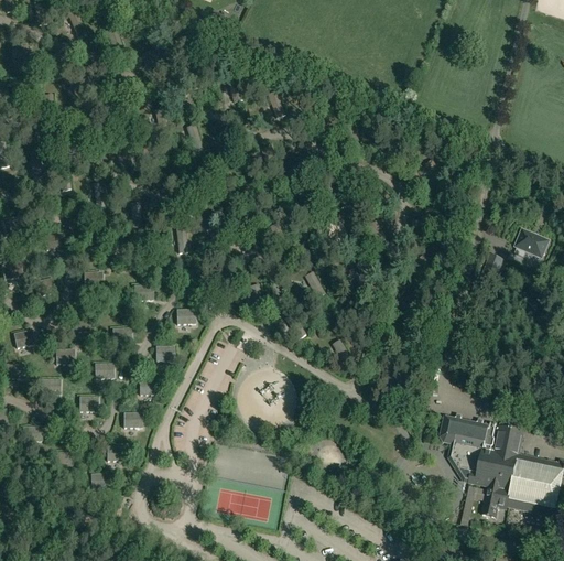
[(4,0),(7,10),(15,9),(13,0),(4,0)]
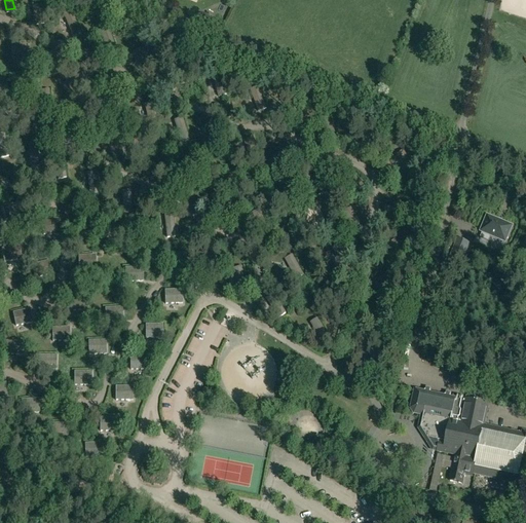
[(35,22),(43,21),(40,0),(32,0),(35,22)]
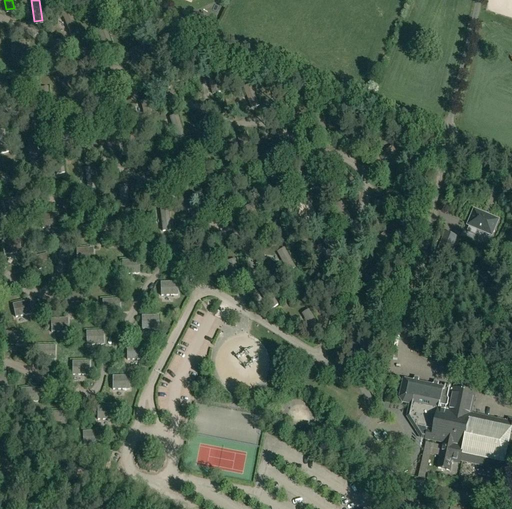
[(78,29),(69,9),(62,12),(71,32),(78,29)]
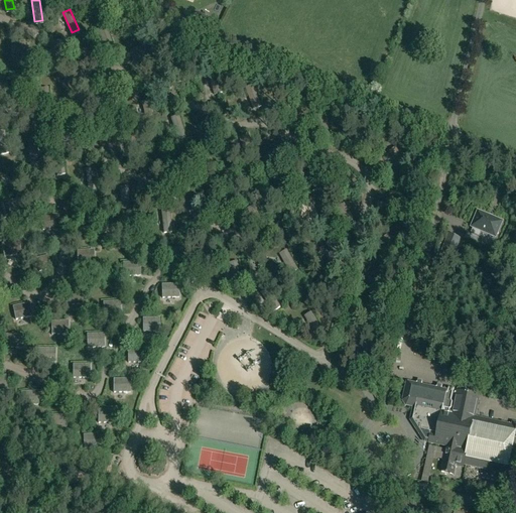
[(114,46),(106,25),(98,28),(106,49),(114,46)]
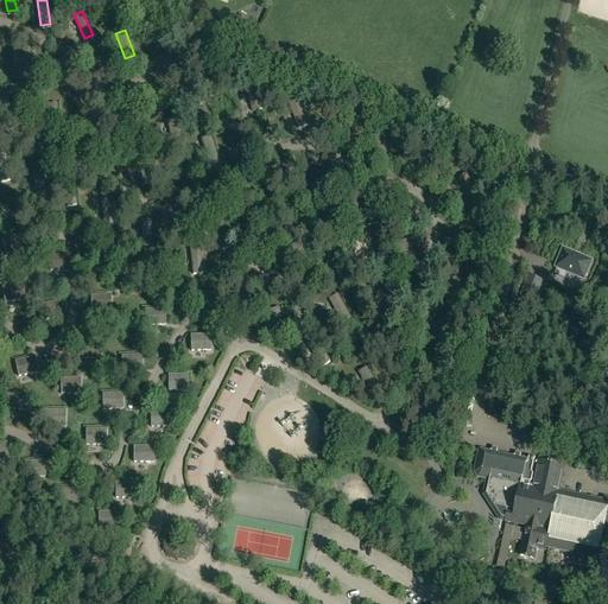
[(32,71),(29,45),(19,46),(23,72),(32,71)]
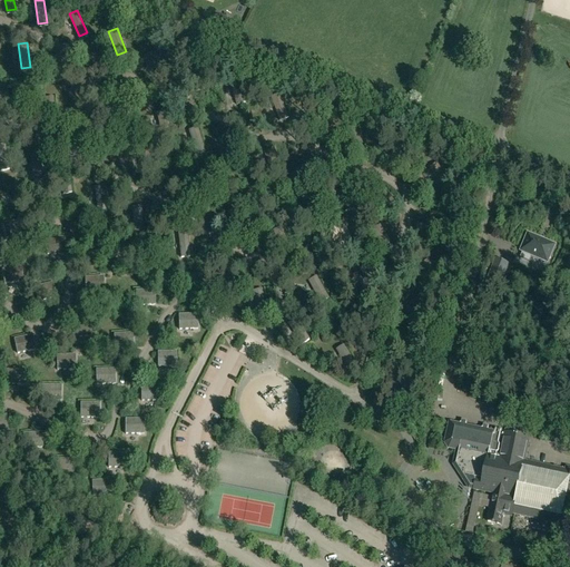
[(158,74),(166,71),(158,48),(150,50),(158,74)]
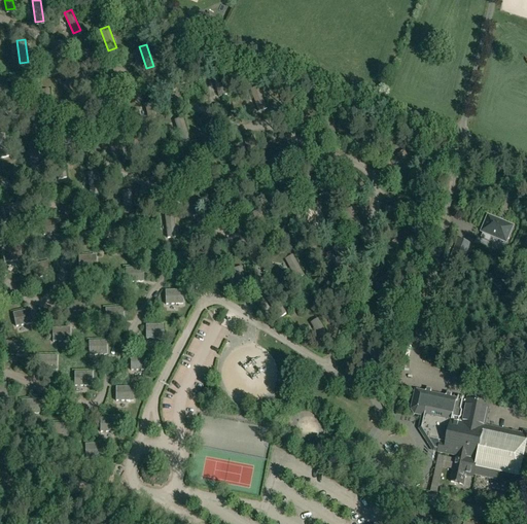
[(48,72),(58,71),(54,48),(45,49),(48,72)]
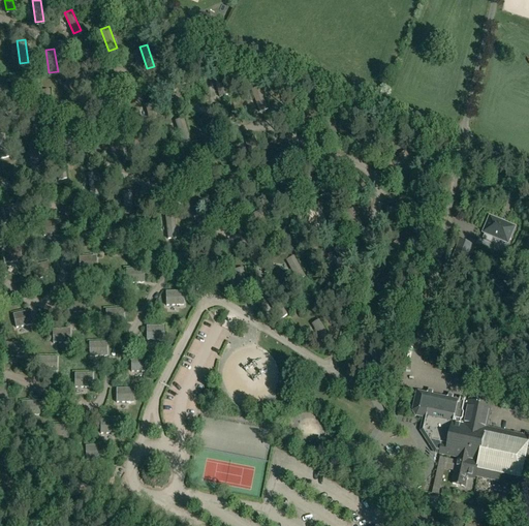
[(183,82),(191,80),(185,57),(177,59),(183,82)]
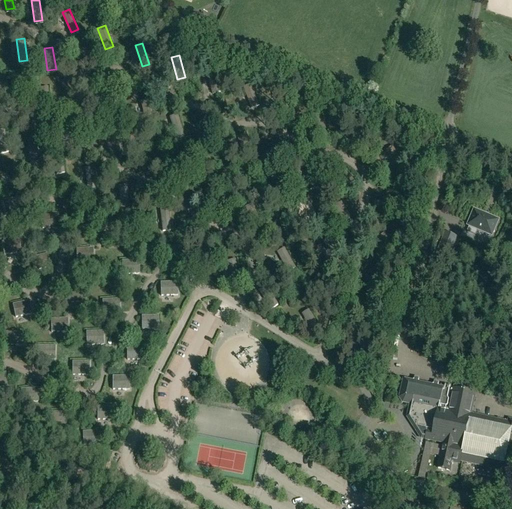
[(79,82),(87,80),(83,59),(75,60),(79,82)]
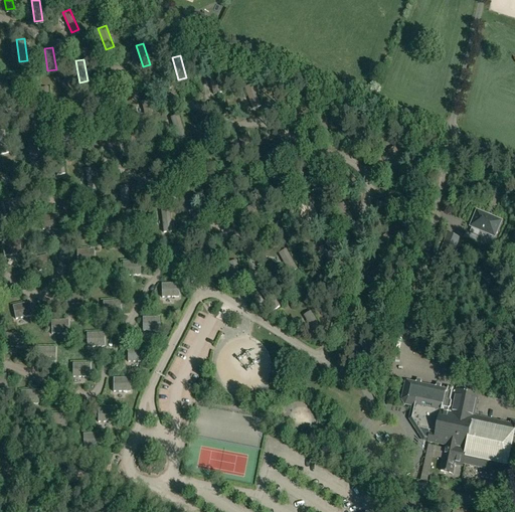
[(222,90),(215,68),(207,70),(214,93),(222,90)]
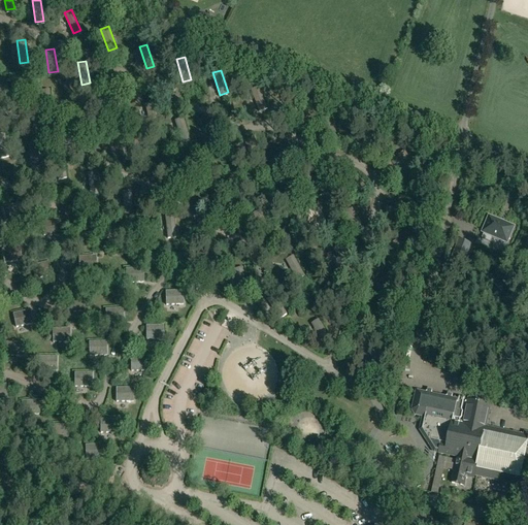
[(108,73),(109,96),(118,96),(117,73),(108,73)]
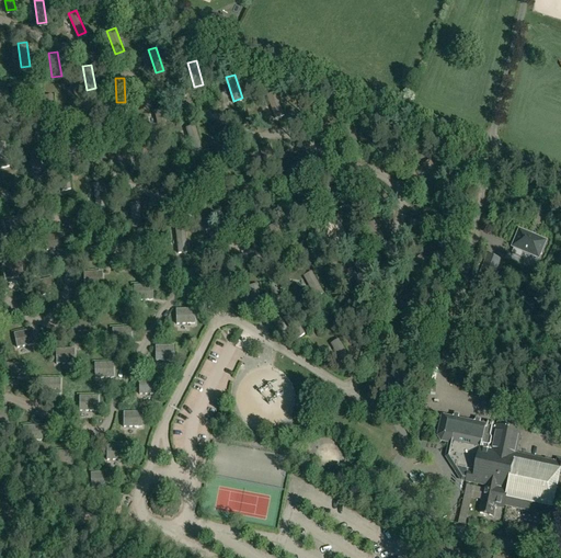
[(11,87),(15,111),(24,110),(20,86),(11,87)]
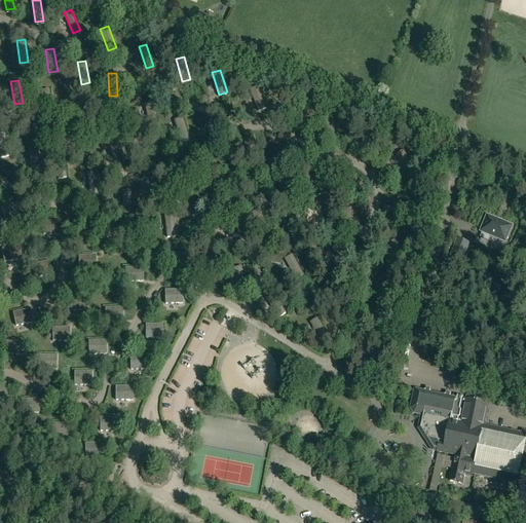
[(258,109),(266,106),(259,84),(251,87),(258,109)]
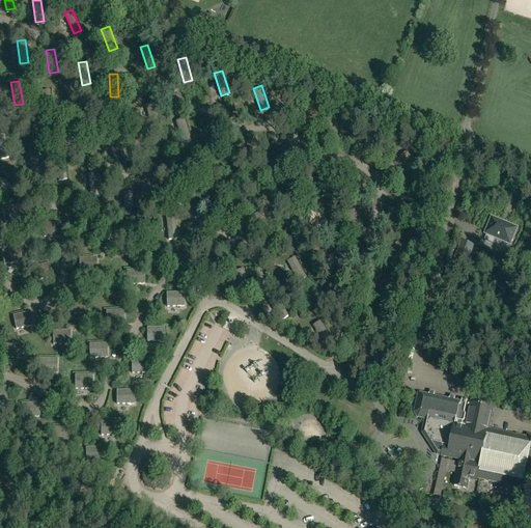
[(40,89),(43,112),(51,111),(49,88),(40,89)]
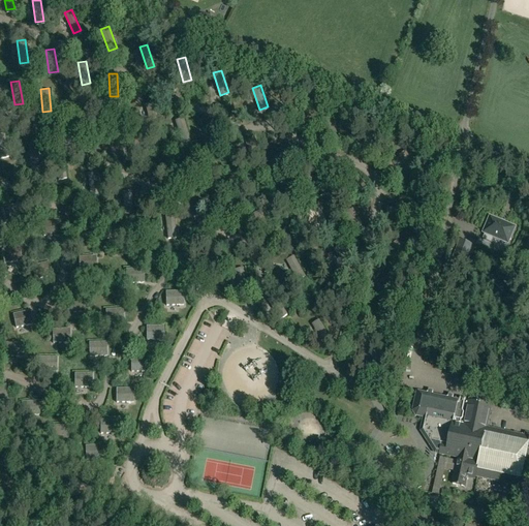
[(70,118),(79,117),(74,94),(66,95),(70,118)]
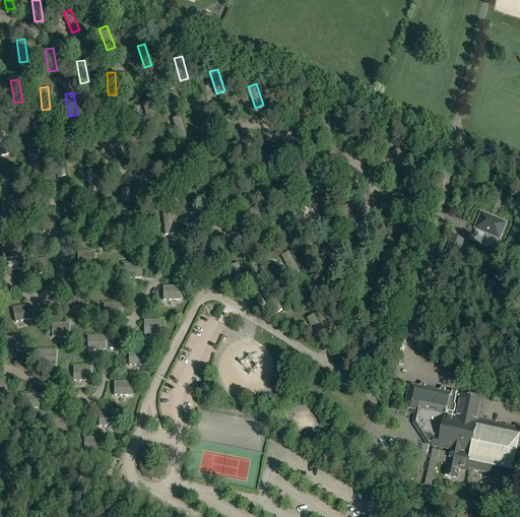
[(290,119),(298,116),(289,95),(282,99),(290,119)]
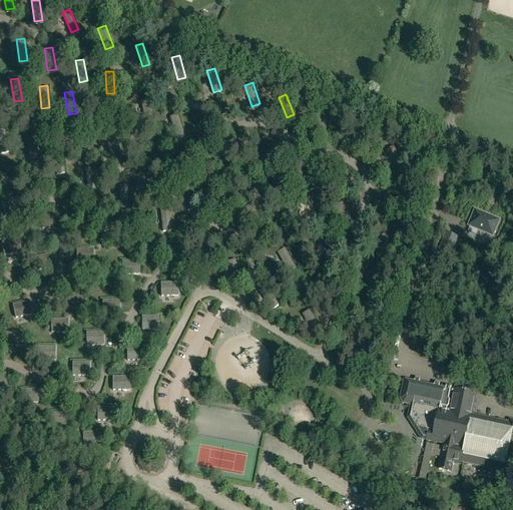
[(140,99),(146,121),(153,119),(148,97),(140,99)]
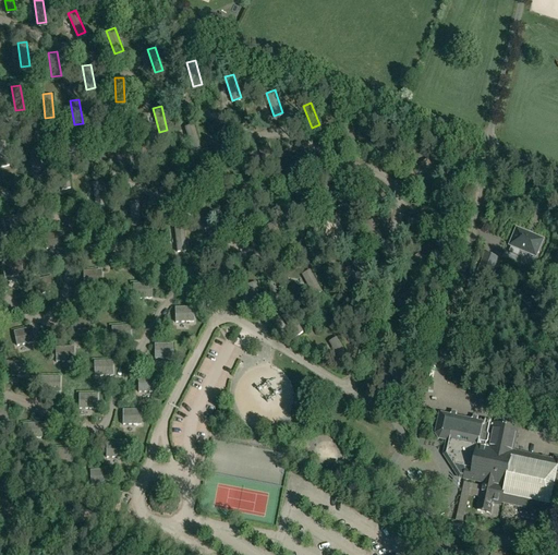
[(105,139),(113,137),(111,113),(102,115),(105,139)]
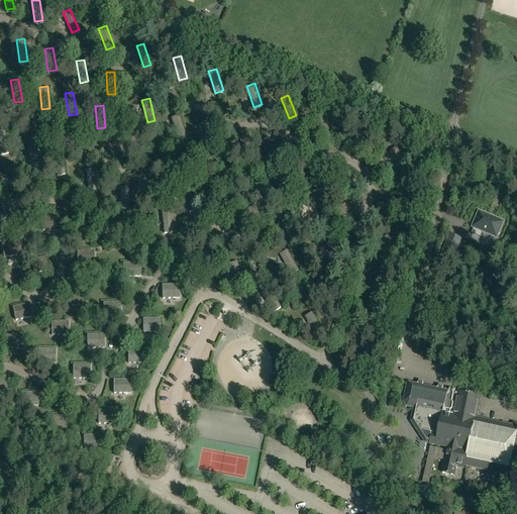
[(322,112),(315,116),(324,136),(331,133),(322,112)]
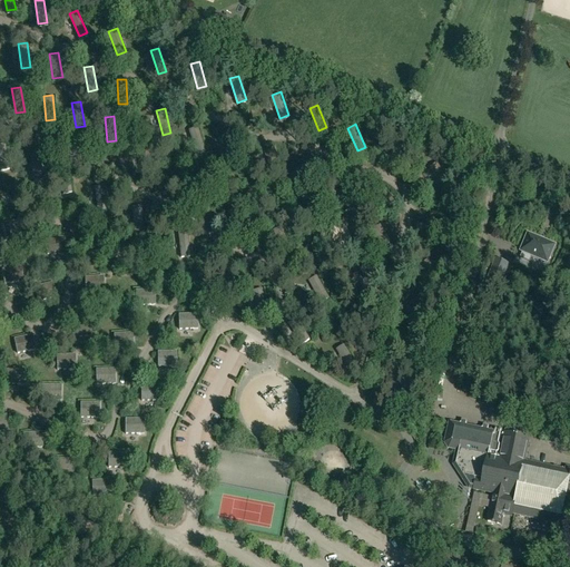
[(196,152),(205,149),(197,125),(188,128),(196,152)]
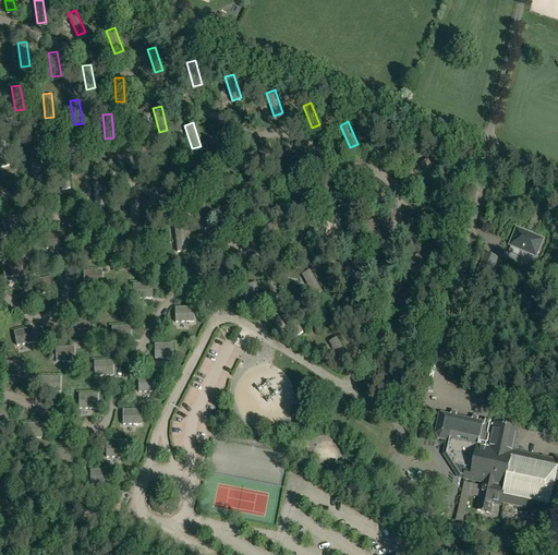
[(379,141),(393,160),(401,155),(387,135),(379,141)]
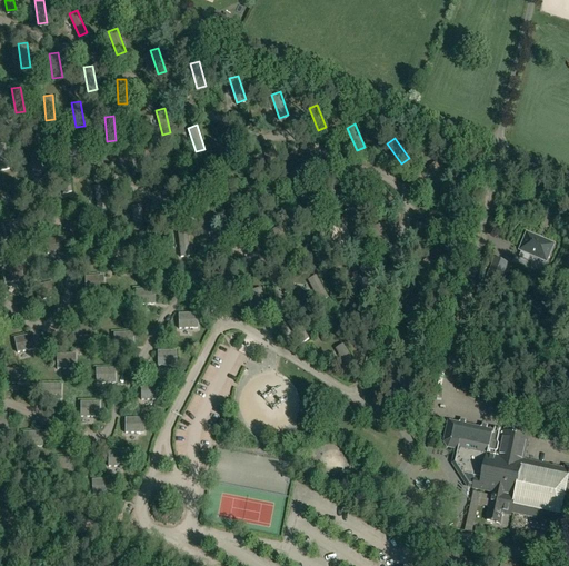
[(242,162),(236,139),(227,141),(235,165),(242,162)]
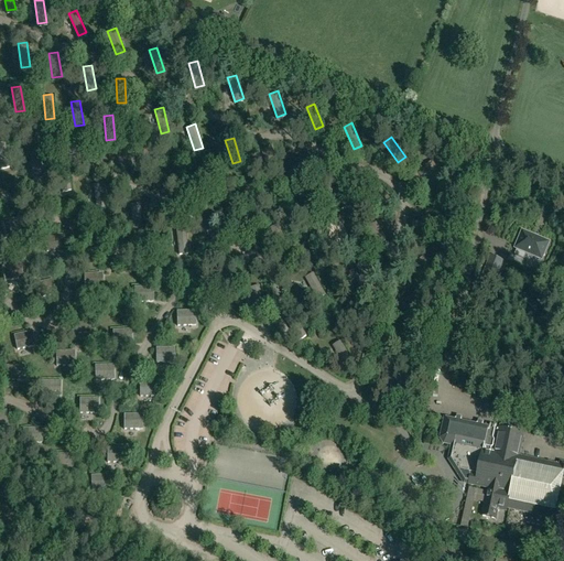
[(149,165),(145,141),(137,141),(140,166),(149,165)]
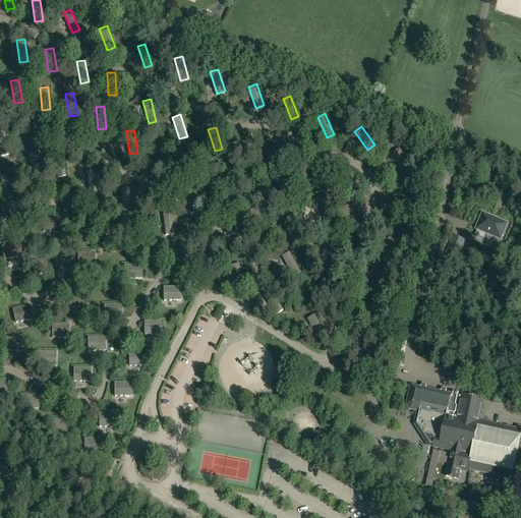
[(249,134),(242,136),(249,158),(257,156),(249,134)]
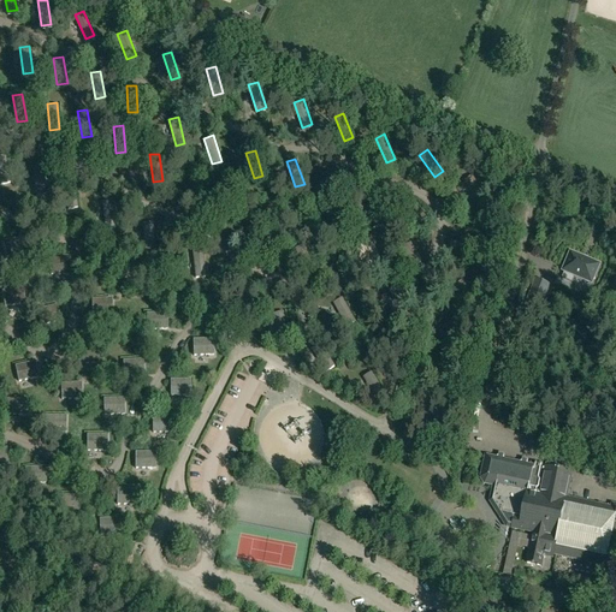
[(36,200),(46,198),(42,172),(33,173),(36,200)]
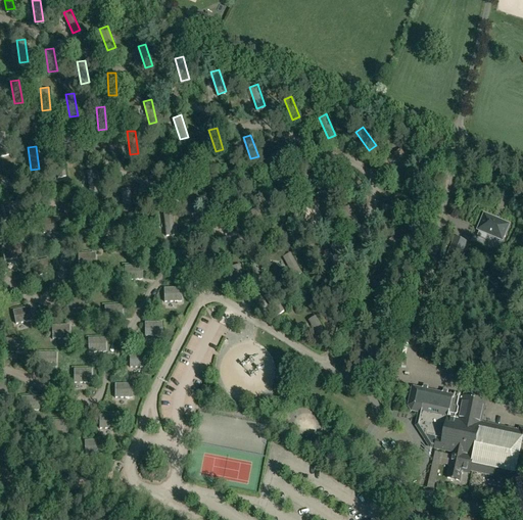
[(408,171),(415,166),(401,147),(394,152),(408,171)]
